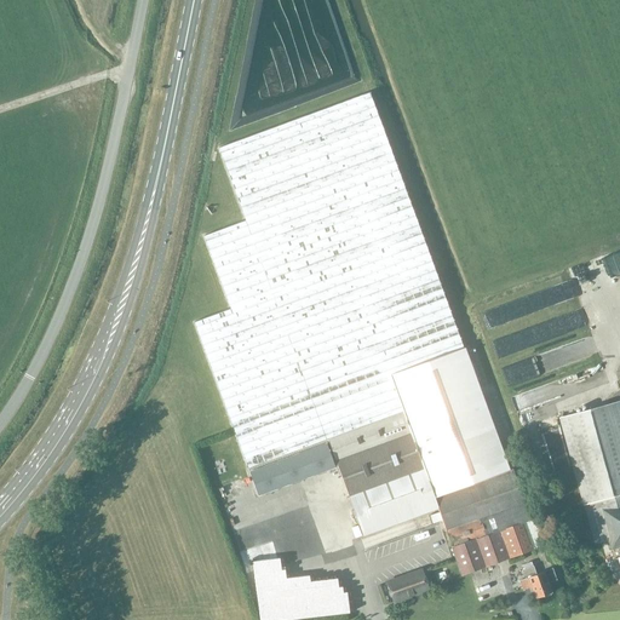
[(230,309),(194,322),(248,469),(328,440),(403,412),(390,374),(464,348),(371,92),(302,118),(219,148),(246,220),(204,236),(230,309)]
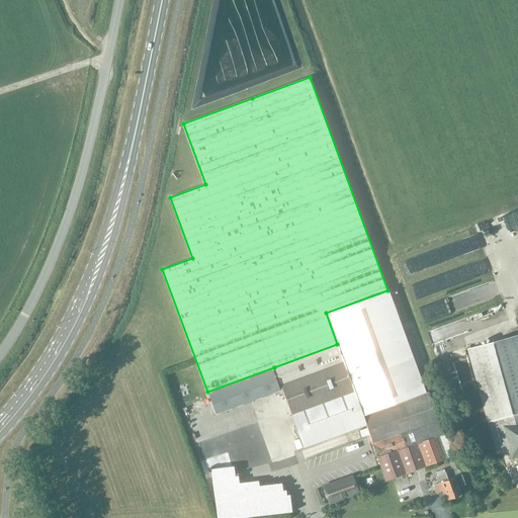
[(416,290),(463,278),(464,282),(473,280),(471,273),(492,268),(489,257),(481,259),(479,255),(412,273),(416,290)]
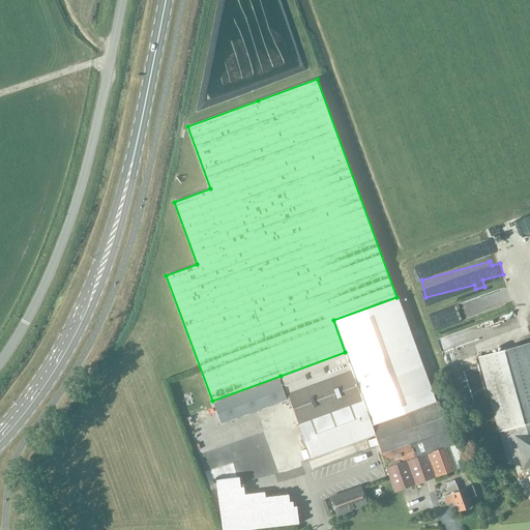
[(345,352),(281,376),(307,449),(301,451),(304,460),(311,458),(375,434),(382,454),(381,454),(395,492),(435,477),(457,470),(465,467),(451,429),(449,430),(439,402),(436,403),(398,297),(396,297),(333,320),(345,352)]
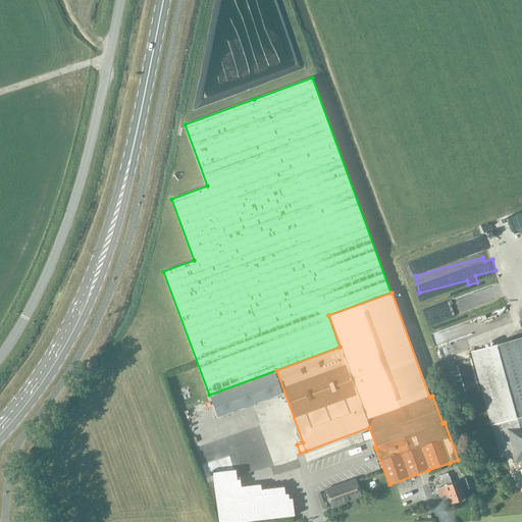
[(423,317),(439,314),(437,306),(421,309),(423,317)]
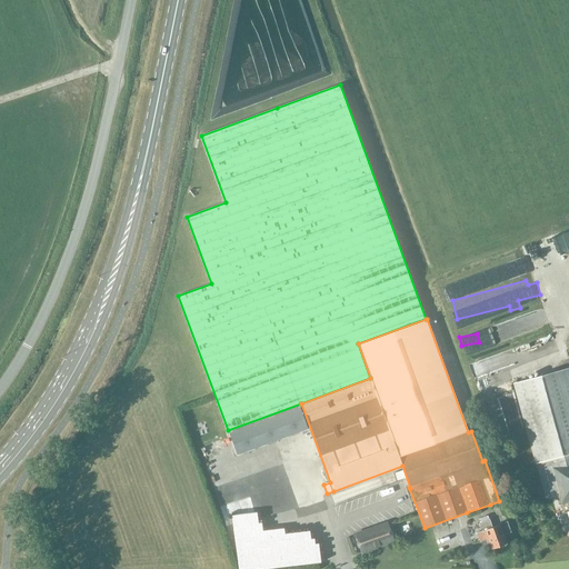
[(560,503),(568,501),(568,368),(515,383),(547,499),(558,496),(560,503)]
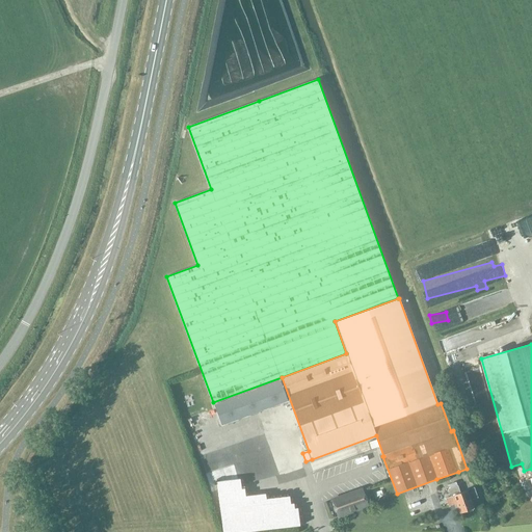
[(221,425),(288,401),(280,380),(214,404),(221,425)]
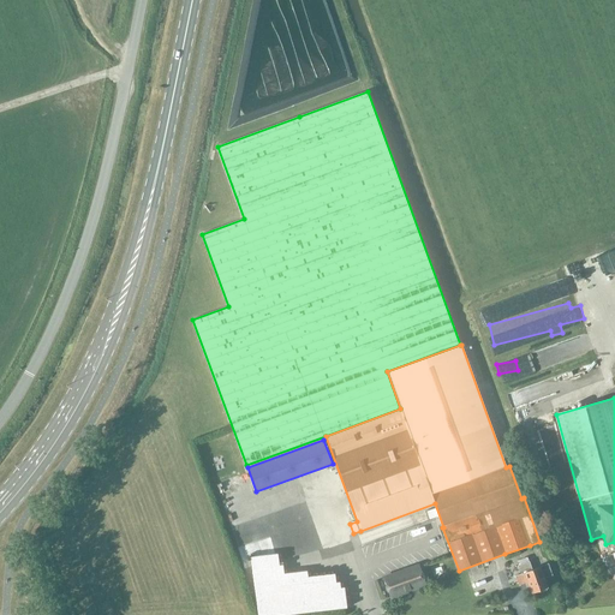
[(366,538),(366,548),(381,548),(381,537),(366,538)]
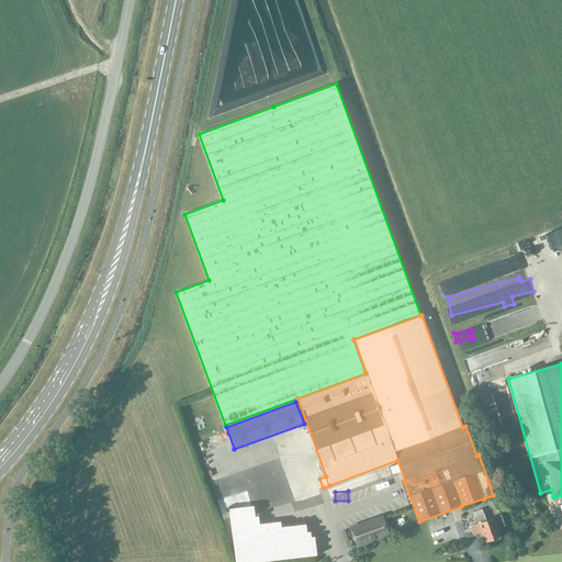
[(333,495),(326,497),(329,505),(336,503),(333,495)]
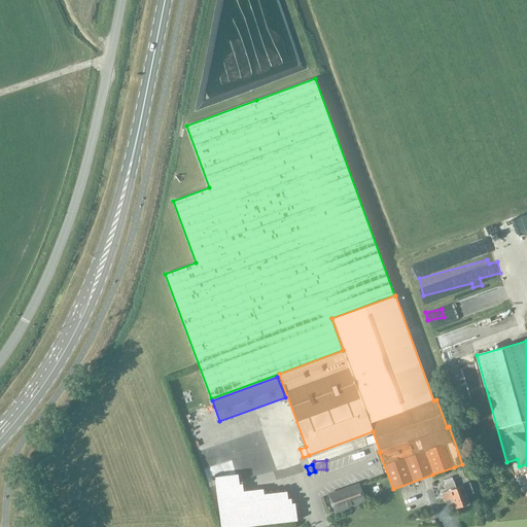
[(447,491),(442,493),(445,501),(450,499),(450,500),(452,499),(455,508),(461,506),(461,508),(468,505),(468,504),(469,504),(466,496),(473,493),(469,484),(456,489),(453,482),(445,485),(447,491)]
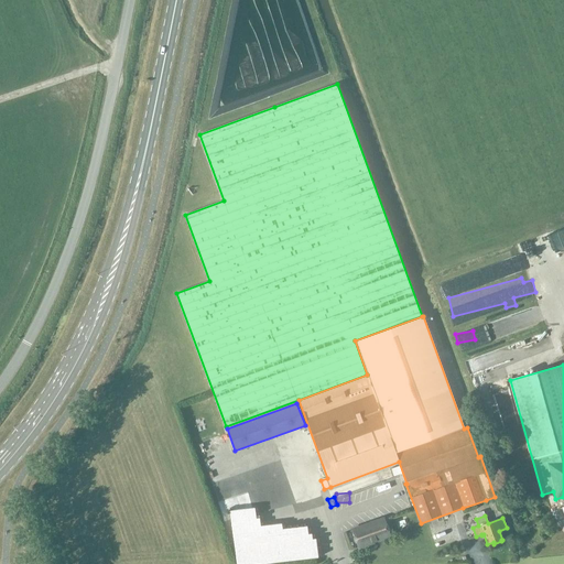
[(351,530),(358,549),(368,544),(367,543),(390,535),(384,519),(351,530)]
